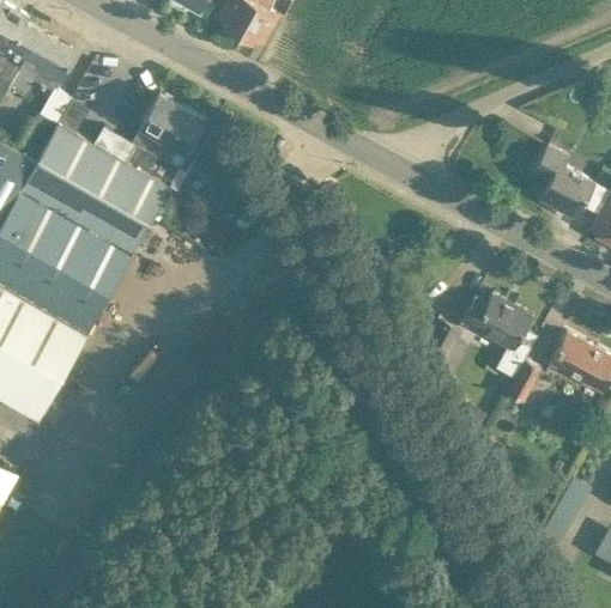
[(0,0),(0,101),(0,102),(10,86),(11,87),(25,62),(42,31),(28,24),(31,18),(0,0)]
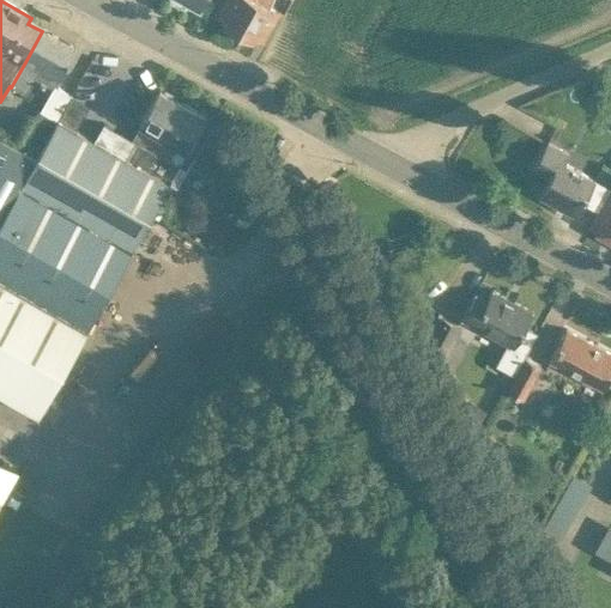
[(183,0),(201,10),(206,0),(183,0)]
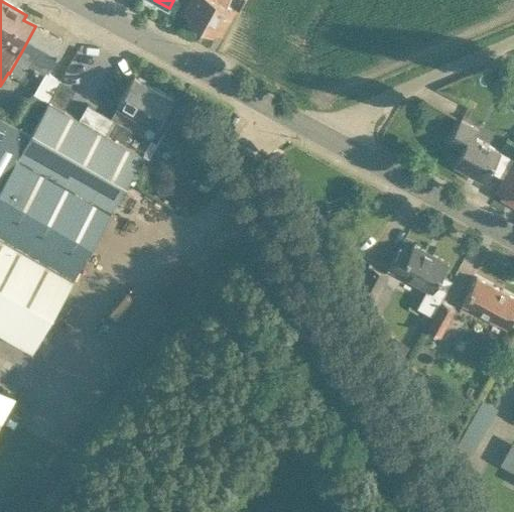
[(193,0),(184,16),(191,20),(189,23),(202,29),(219,0),(193,0)]
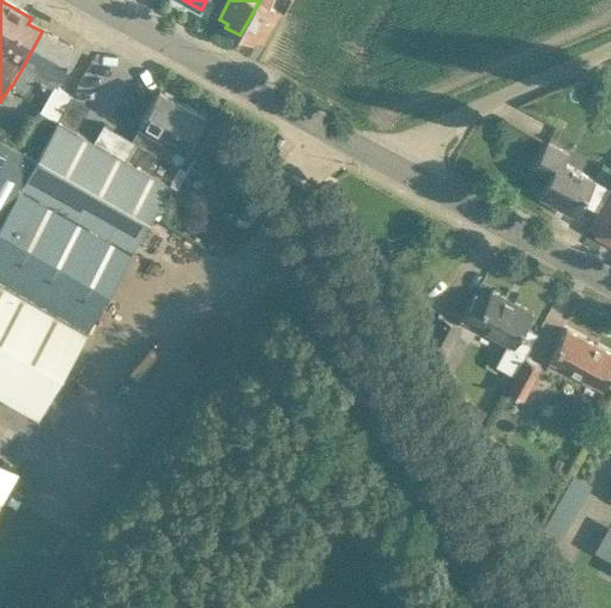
[(260,0),(240,35),(254,43),(256,38),(265,43),(276,22),(280,13),(271,8),(273,5),(274,0),(260,0)]
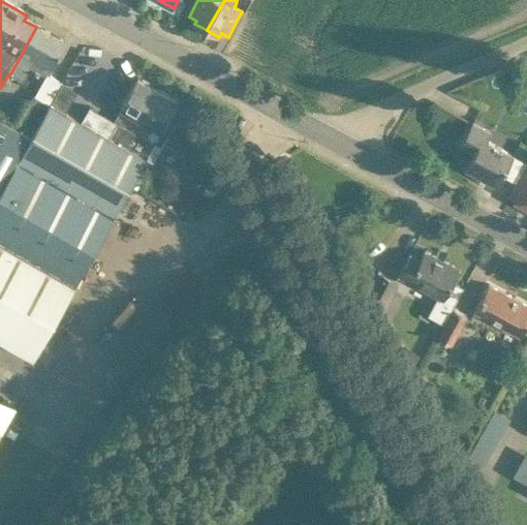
[(22,54),(9,75),(25,84),(32,70),(48,80),(67,44),(36,27),(22,54)]
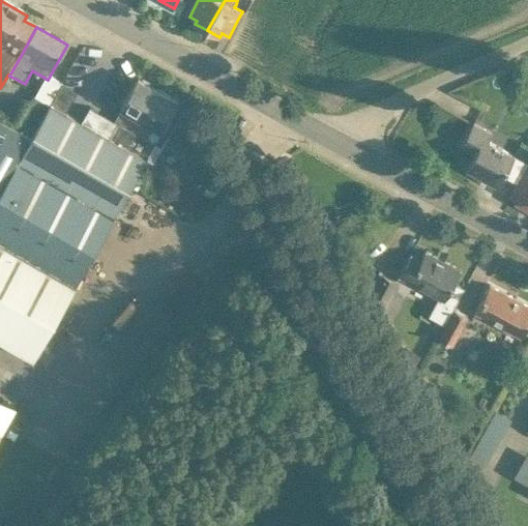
[(106,238),(156,147),(146,141),(153,128),(166,136),(170,138),(185,112),(181,110),(176,107),(178,103),(140,81),(122,111),(123,111),(116,124),(119,126),(111,141),(52,108),(0,198),(0,241),(12,249),(0,270),(0,340),(33,359),(106,238)]
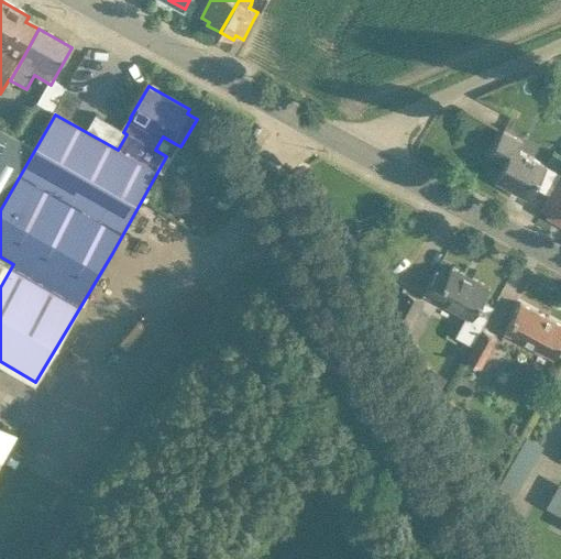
[(0,210),(55,114),(55,113),(54,114),(37,105),(18,138),(0,127),(0,210)]
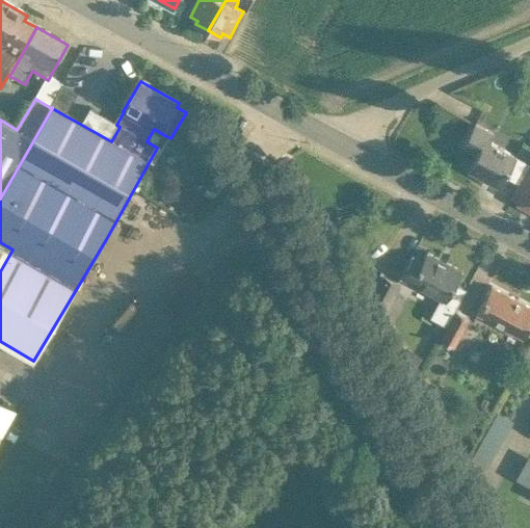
[(501,190),(518,159),(491,144),(495,137),(476,128),(464,151),(478,158),(470,174),(501,190)]
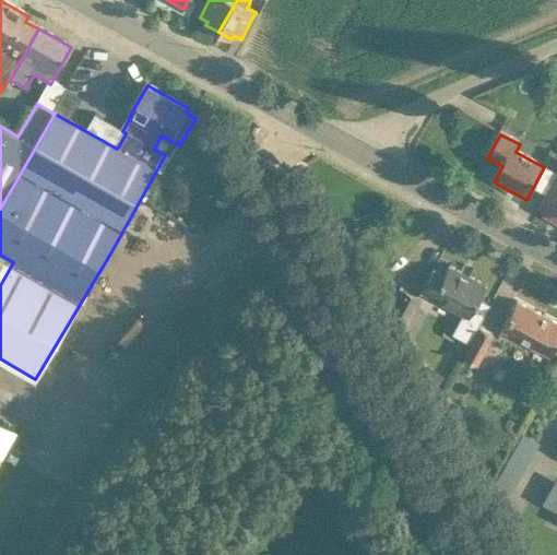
[(556,180),(540,212),(556,222),(556,180)]
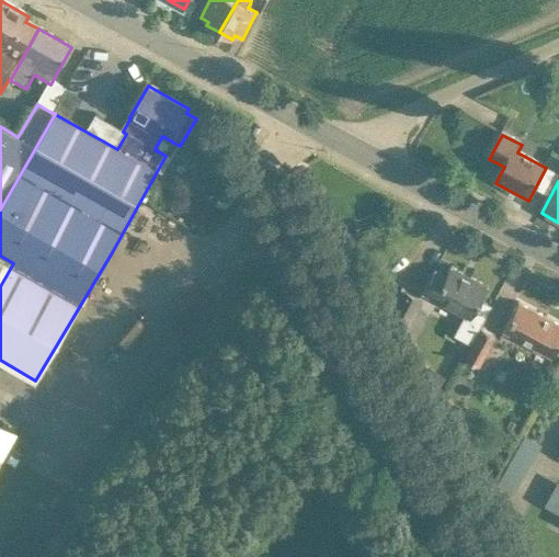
[(490,288),(452,269),(447,279),(436,272),(424,297),(467,319),(457,339),(475,348),(482,331),(493,308),(482,303),(490,288)]
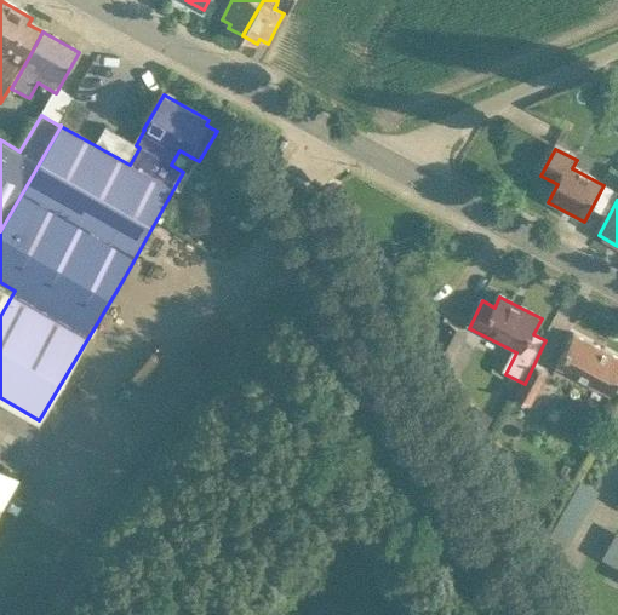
[(425,360),(448,373),(469,334),(446,321),(425,360)]
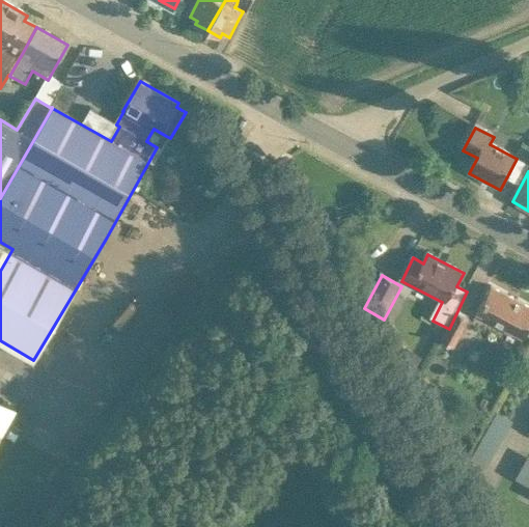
[(528,308),(492,288),(477,314),(525,340),(528,333),(528,308)]
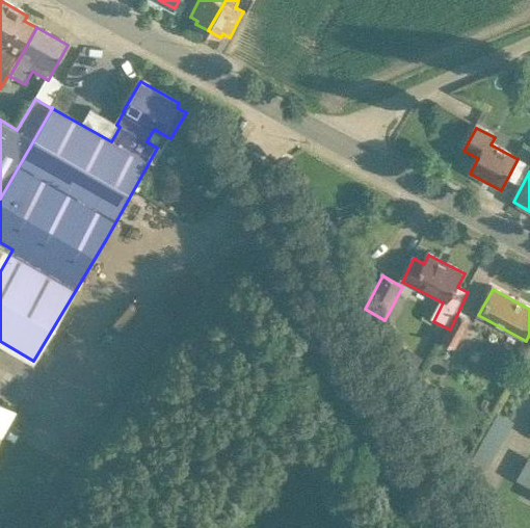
[(450,330),(442,343),(455,350),(471,321),(457,314),(450,330)]
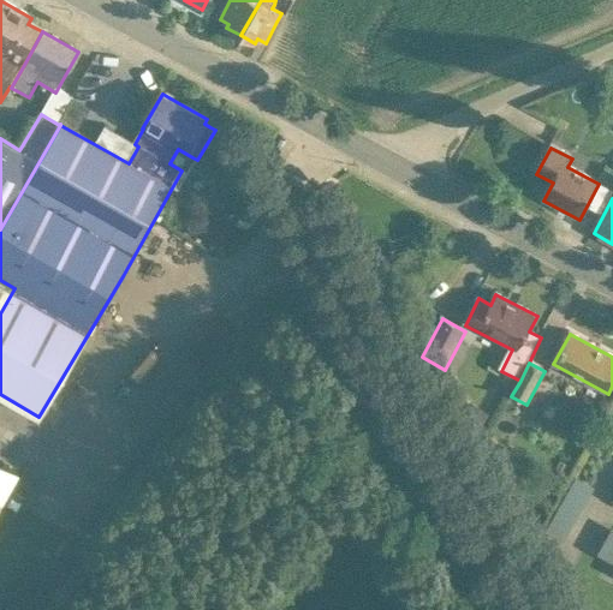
[(0,508),(19,474),(0,462),(0,508)]
